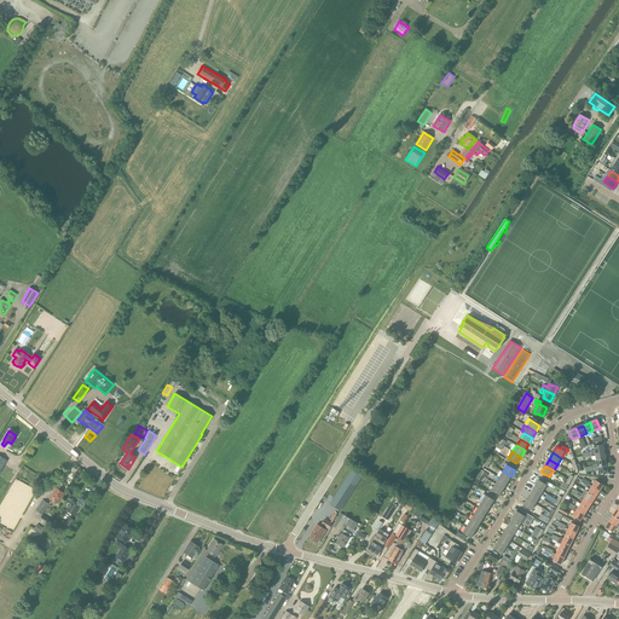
[(334,498),(330,504),(340,510),(363,474),(354,469),(353,468),(334,498)]
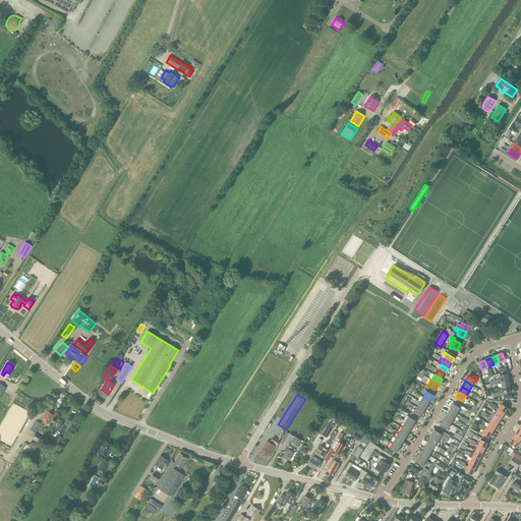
[(427,406),(430,401),(423,397),(420,402),(427,406)]
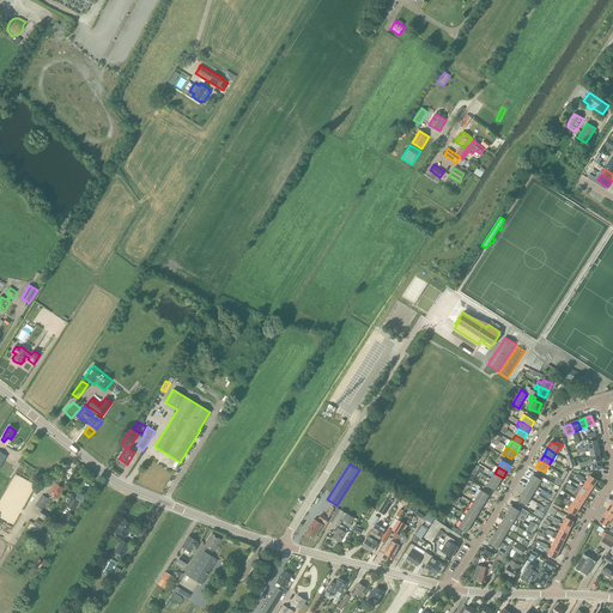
[(55,475),(53,480),(59,484),(67,472),(61,468),(58,472),(56,471),(53,474),(55,475)]
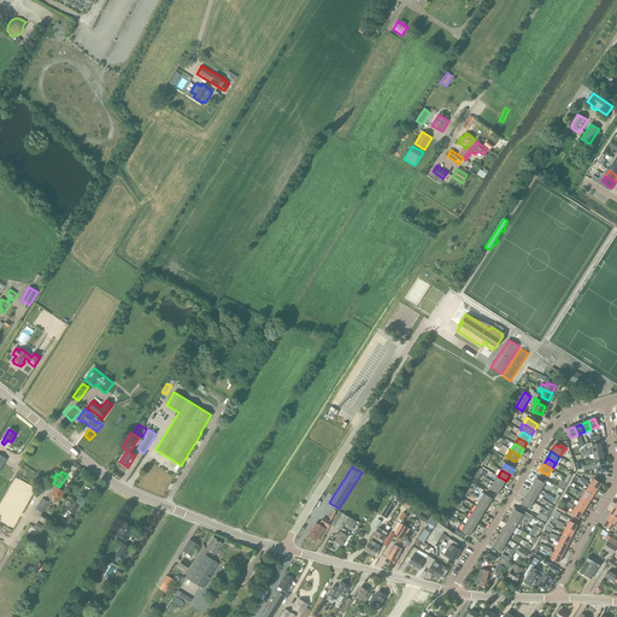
[(503,488),(506,481),(498,476),(494,482),(503,488)]
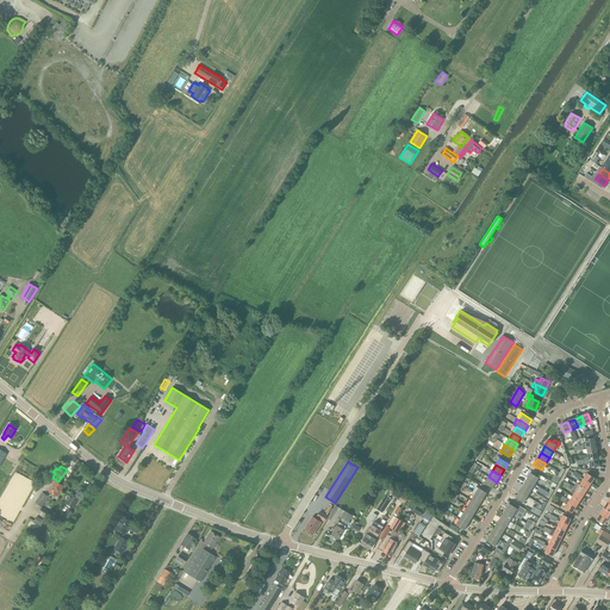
[(527,479),(535,484),(539,478),(530,473),(527,479)]
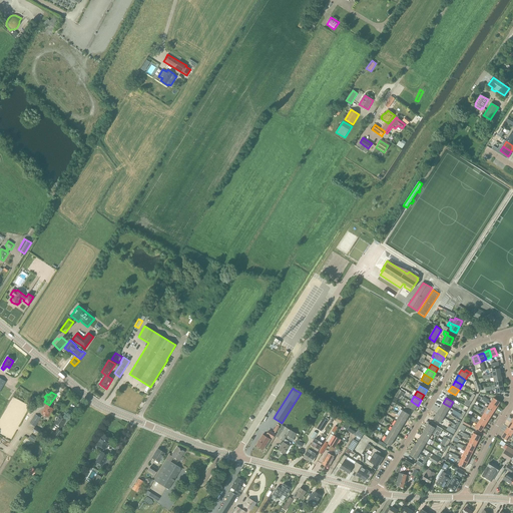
[(491,403),(497,407),(500,403),(494,399),(491,403)]
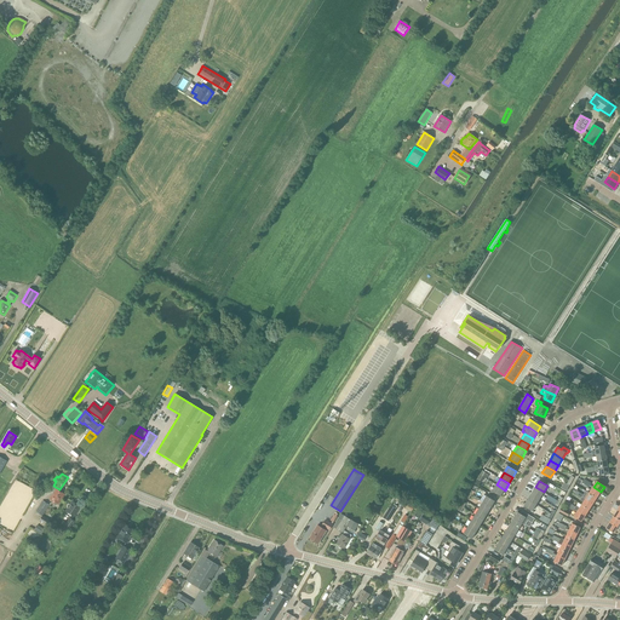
[(501,497),(505,491),(497,484),(492,492),(501,497)]
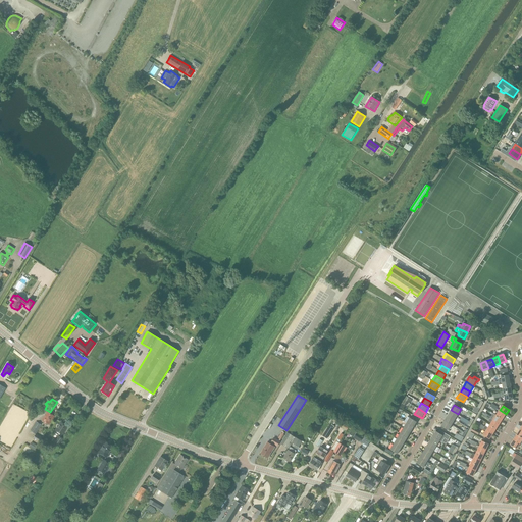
[(397,412),(394,416),(397,417),(399,414),(404,416),(406,413),(399,409),(397,412)]
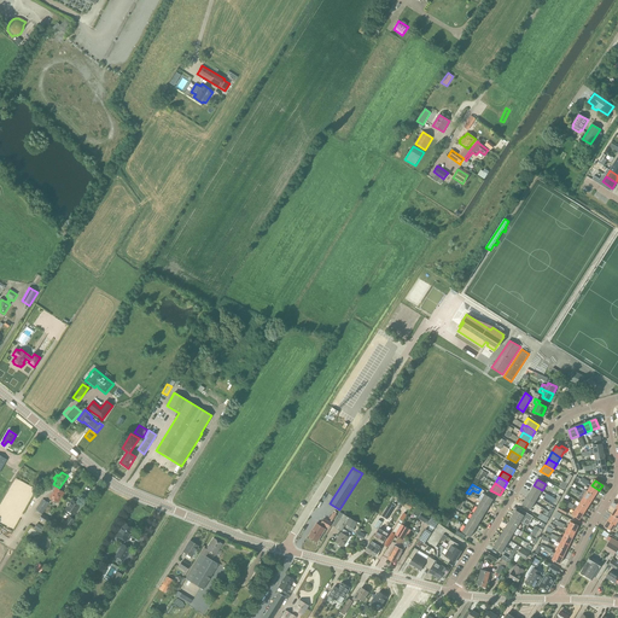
[(538,497),(542,490),(534,485),(530,491),(538,497)]
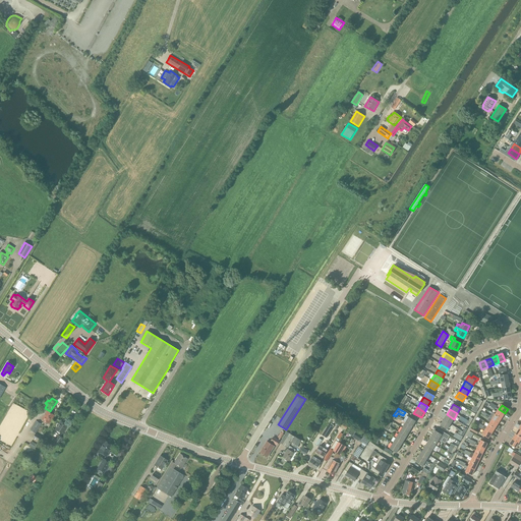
[(502,418),(505,413),(499,409),(495,414),(502,418)]
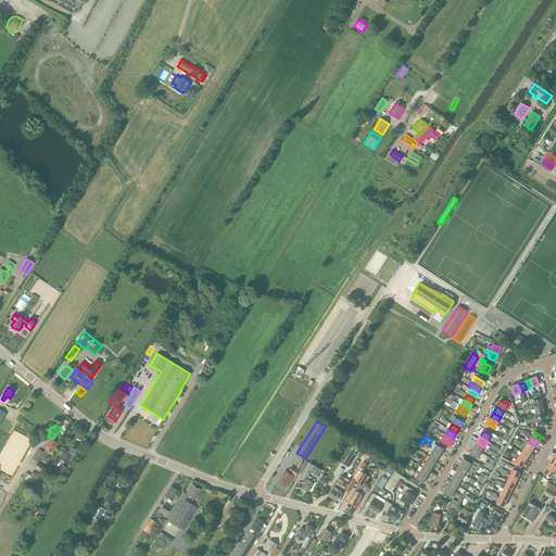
[(52,452),(58,443),(50,438),(45,447),(52,452)]
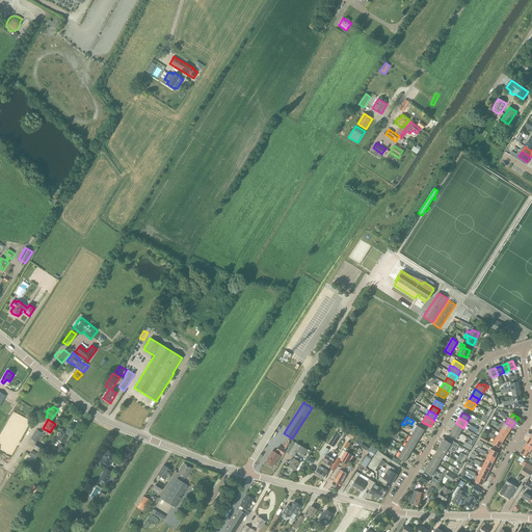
[(460,433),(463,428),(456,423),(453,429),(460,433)]
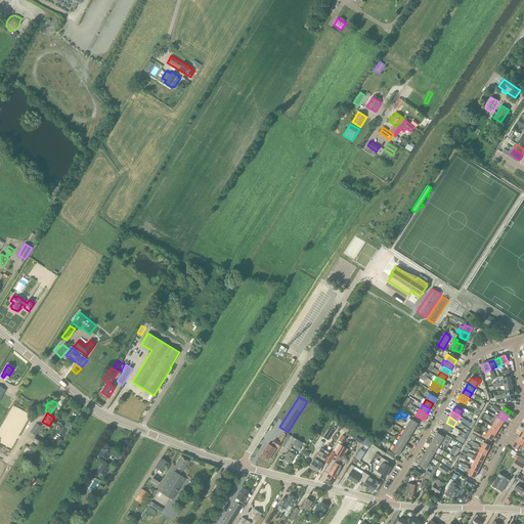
[(501,426),(505,421),(497,417),(494,422),(501,426)]
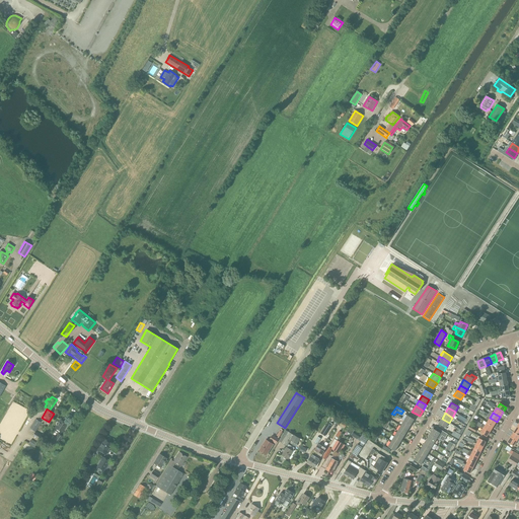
[(403,421),(412,425),(415,420),(406,416),(403,421)]
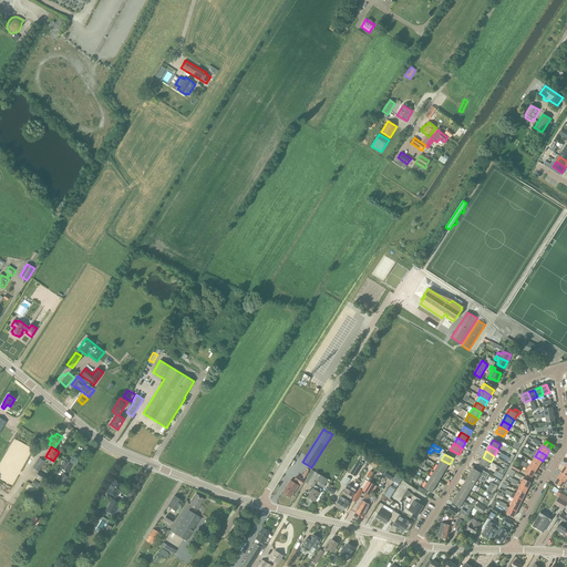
[(543,461),(535,456),(532,454),(532,455),(531,456),(534,459),(532,462),(539,466),(543,461)]
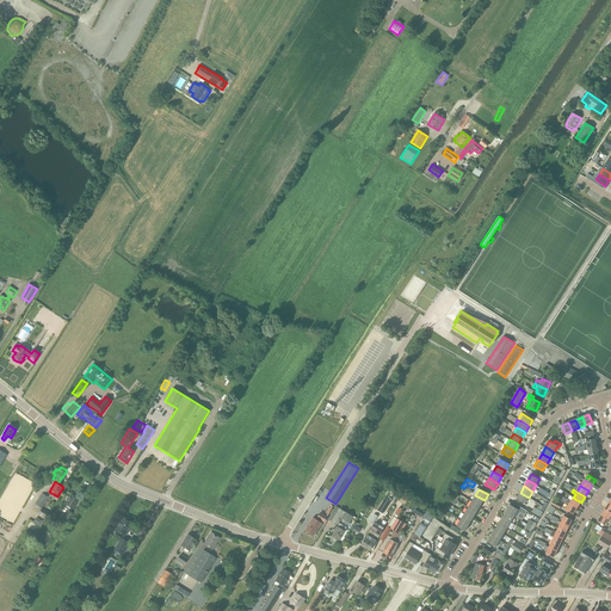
[(525,504),(529,498),(520,493),(517,499),(525,504)]
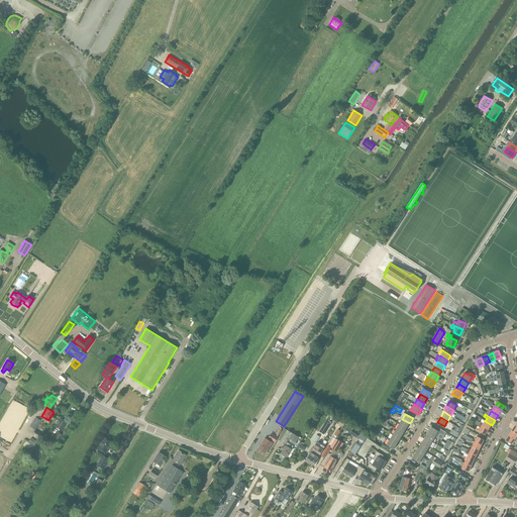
[(30,427),(35,430),(41,421),(36,418),(30,427)]
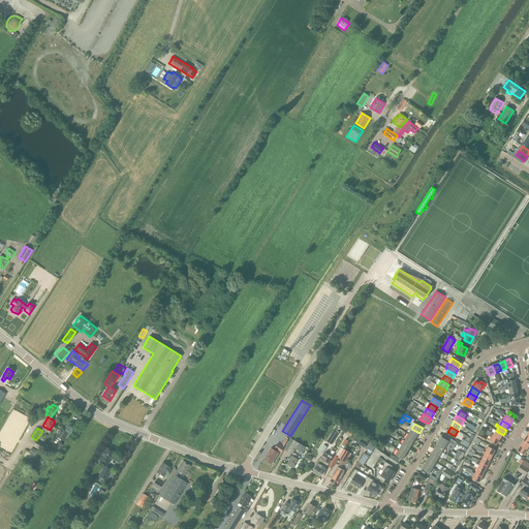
[(64,430),(62,428),(60,431),(59,430),(58,431),(57,432),(57,433),(58,434),(56,436),(60,439),(53,450),(58,454),(64,445),(61,442),(62,440),(62,441),(68,432),(67,432),(67,431),(65,429),(64,430)]
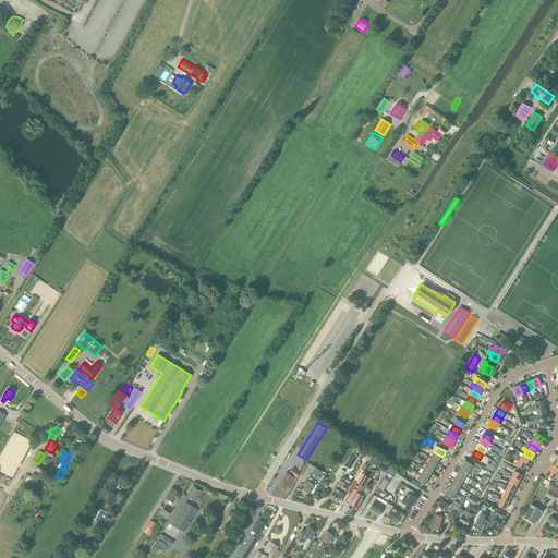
[(438,462),(443,457),(434,452),(431,458),(438,462)]
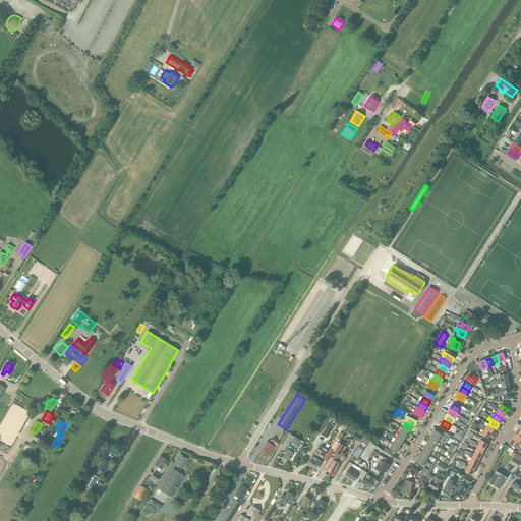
[(326,438),(333,427),(329,424),(322,435),(326,438)]
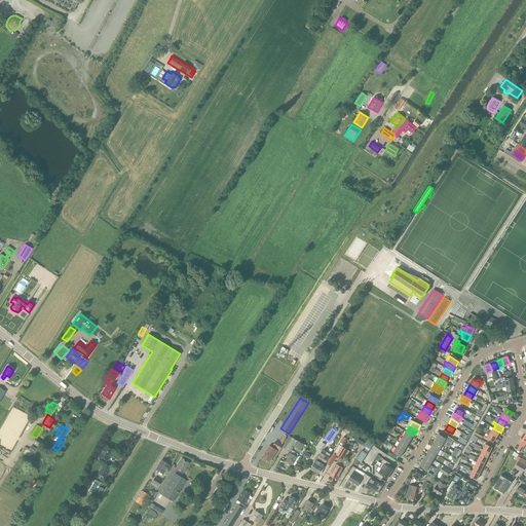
[(497,438),(500,433),(493,428),(492,431),(488,429),(487,431),(490,434),(497,438)]
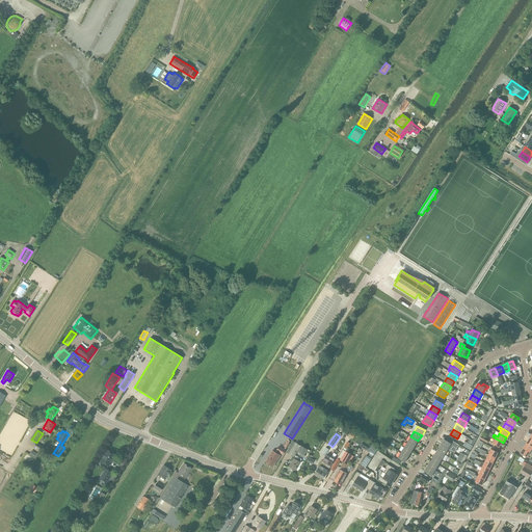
[(415,447),(418,441),(410,436),(407,442),(415,447)]
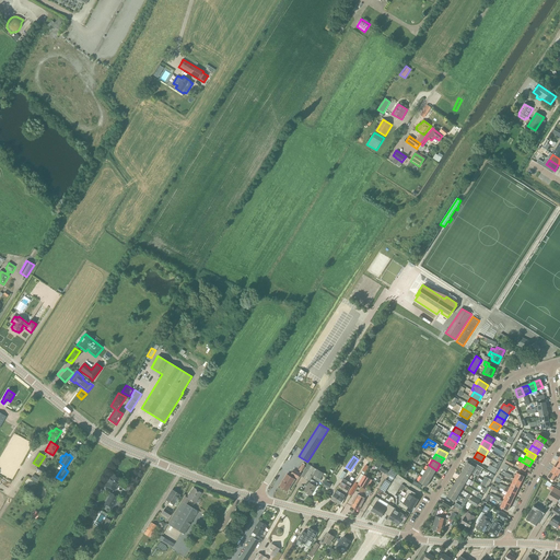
[(43,461),(31,478),(37,482),(48,464),(43,461)]
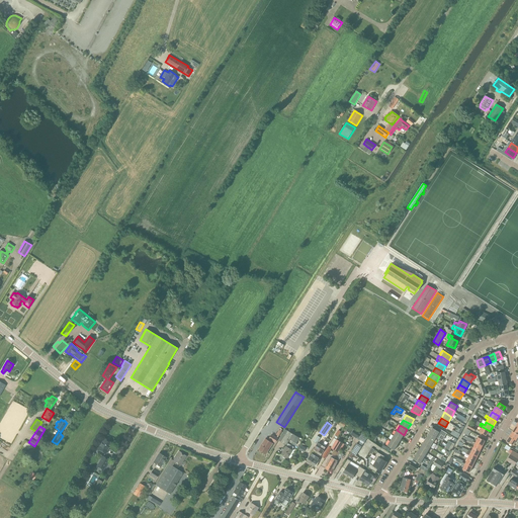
[(432,428),(429,433),(438,439),(441,435),(443,436),(445,433),(435,427),(434,429),(432,428)]
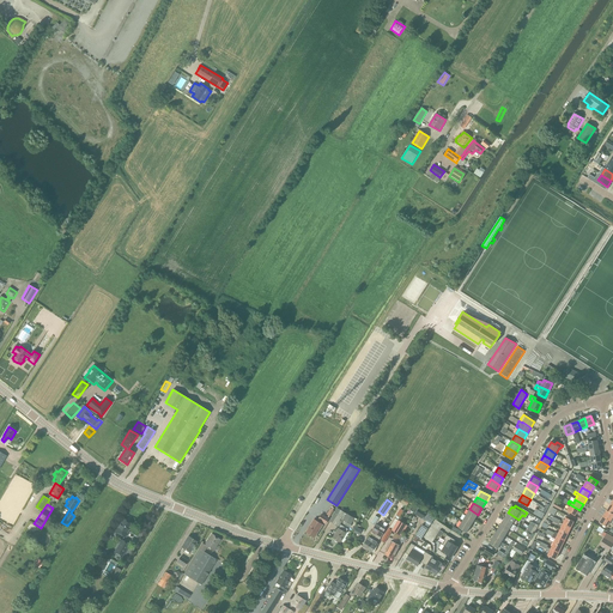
[(575,516),(580,510),(571,505),(568,511),(575,516)]
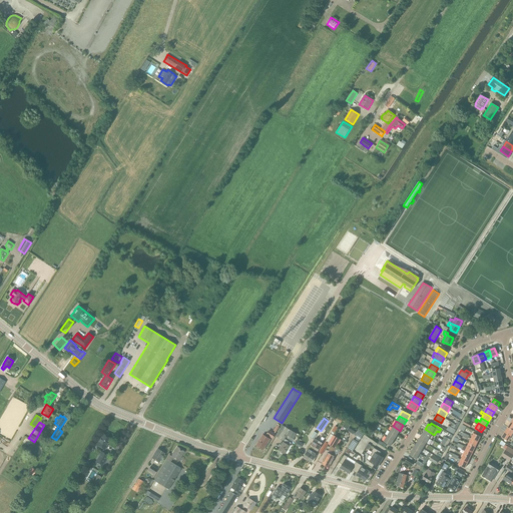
[(355,435),(358,430),(351,425),(348,430),(355,435)]
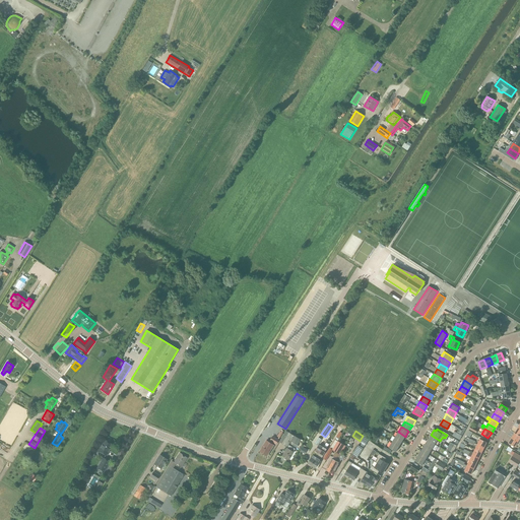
[(459,440),(464,432),(461,431),(459,435),(454,432),(452,436),(459,440)]
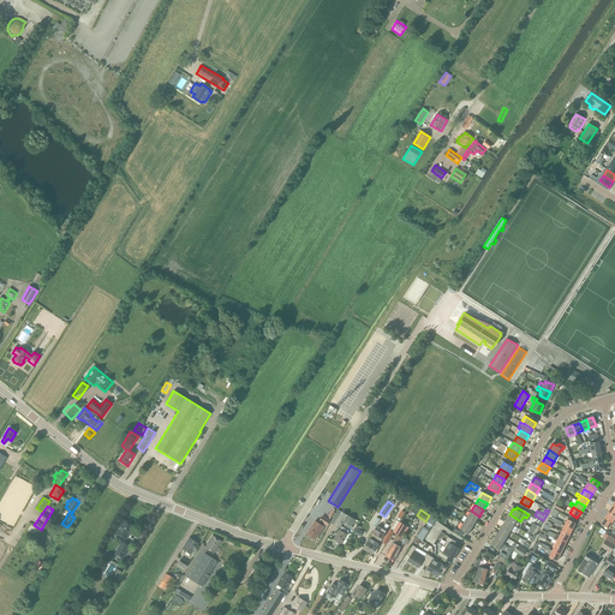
[(476,521),(479,517),(471,511),(467,517),(476,521)]
